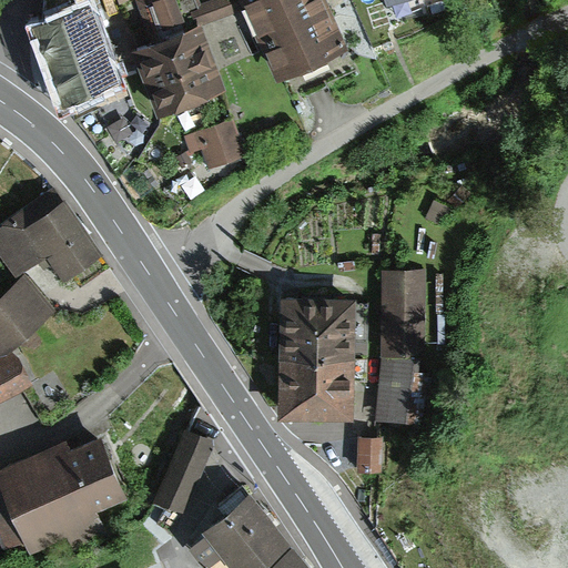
[(63,108),(119,87),(91,11),(100,8),(95,0),(46,0),(44,18),(30,23),(63,108)]
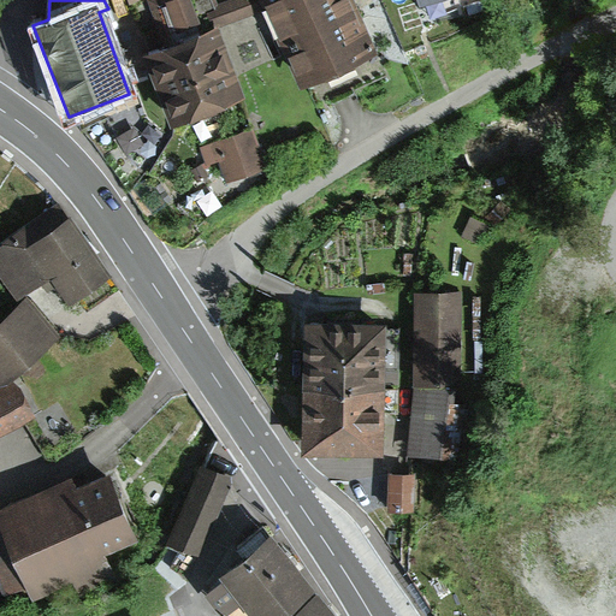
[(175,129),(247,96),(220,29),(264,11),(258,0),(227,0),(218,5),(215,0),(154,0),(148,3),(163,39),(143,47),(175,129)]
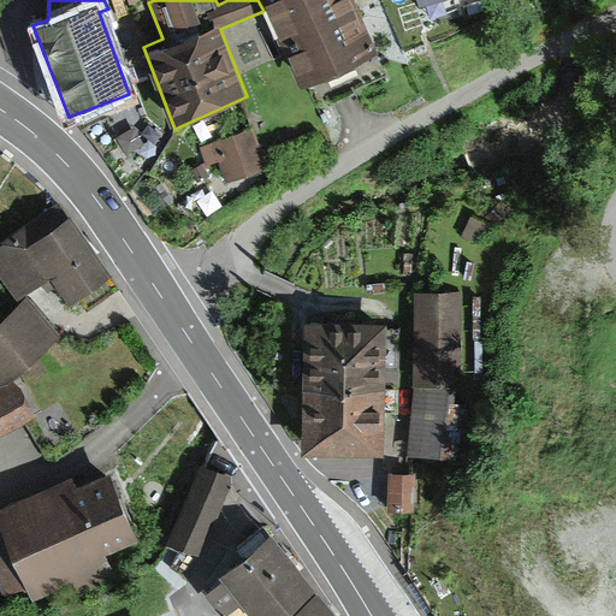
[(300,89),(378,54),(353,0),(258,0),(264,11),(300,89)]
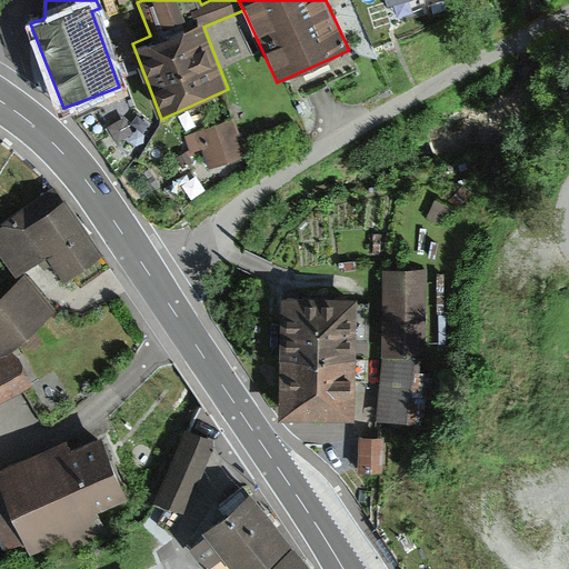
[(209,166),(247,151),(235,117),(186,135),(191,151),(202,147),(209,166)]
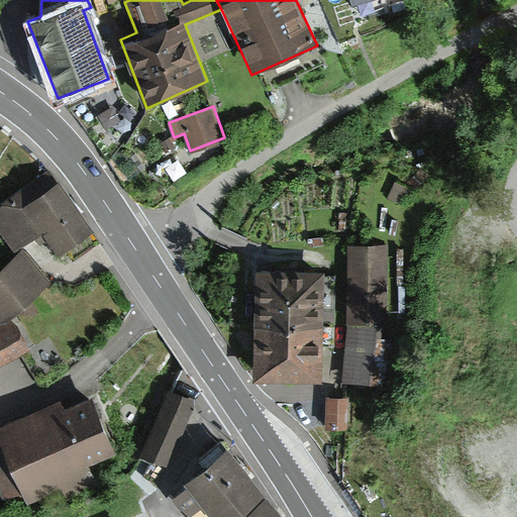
[(61,255),(92,233),(50,175),(0,209),(0,231),(14,250),(35,236),(39,242),(47,236),(61,255)]
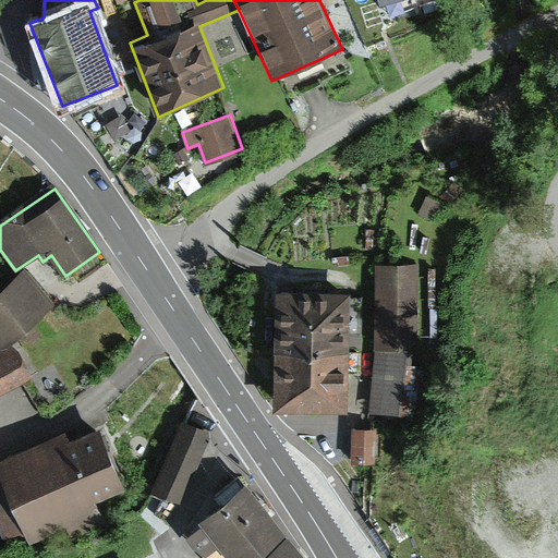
[(419,262),(377,261),(375,344),(416,346),(419,262)]
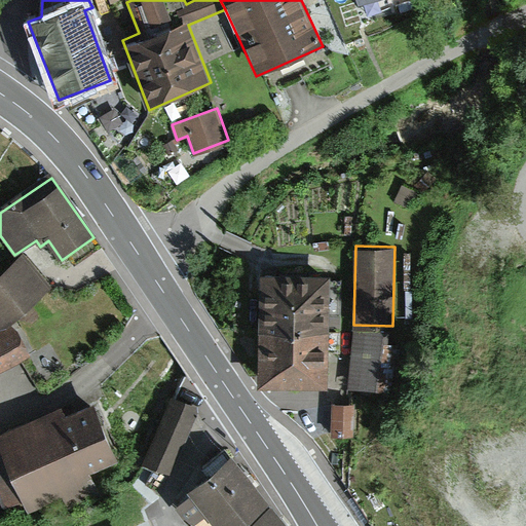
[(53,288),(26,256),(0,276),(0,330),(10,326),(53,288)]
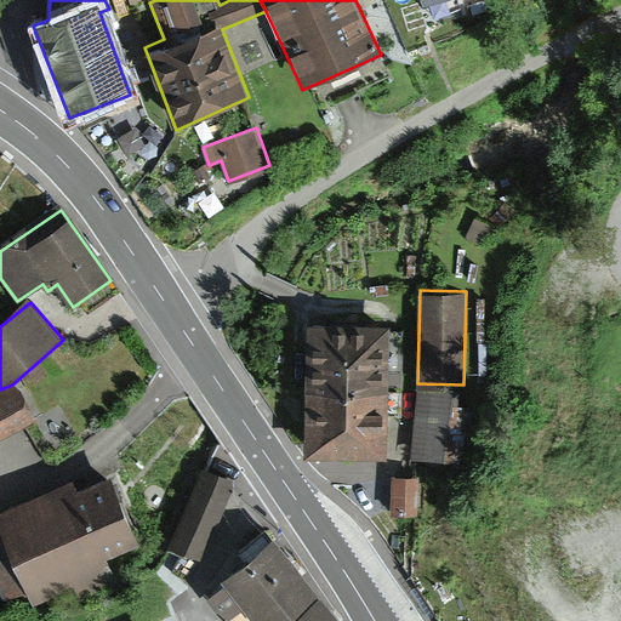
[(309,315),(305,448),(347,449),(386,450),(389,319),(351,318),(309,315)]
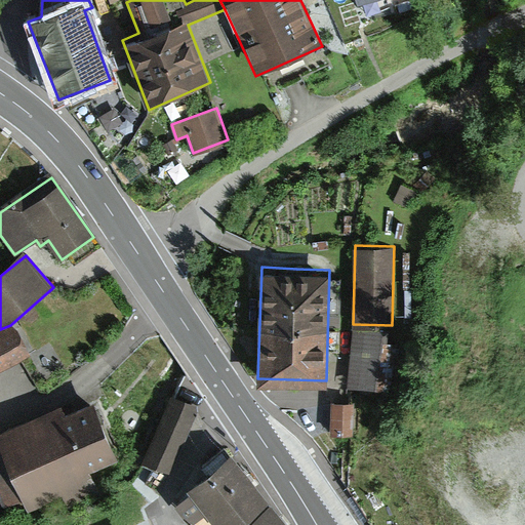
[(0,372),(32,357),(18,331),(10,325),(0,329),(0,372)]
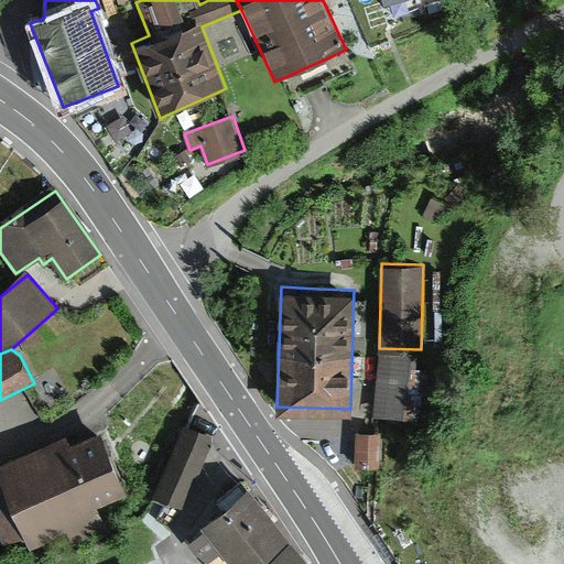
[(380,351),(372,413),(419,420),(425,370),(415,367),(416,353),(380,351)]
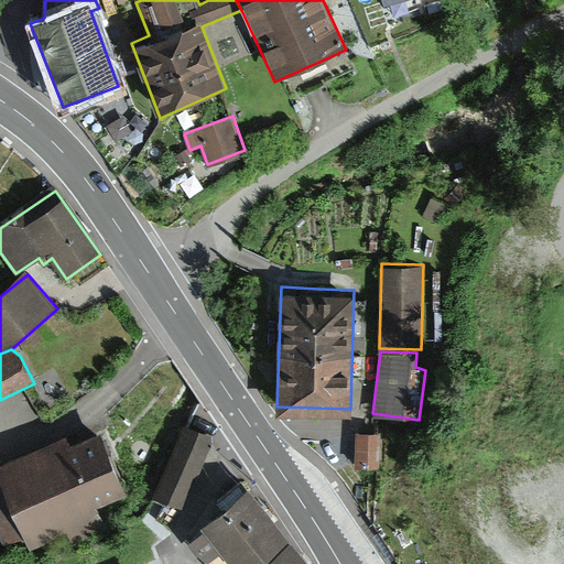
[(151,496),(184,510),(215,440),(183,425),(151,496)]
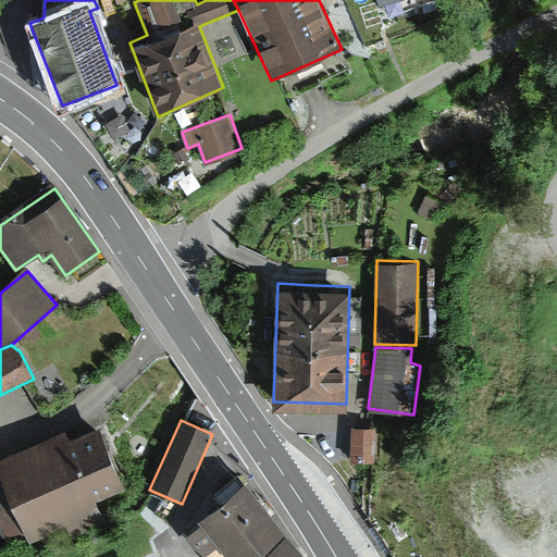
[(374,425),(354,424),(351,458),(373,459),(374,425)]
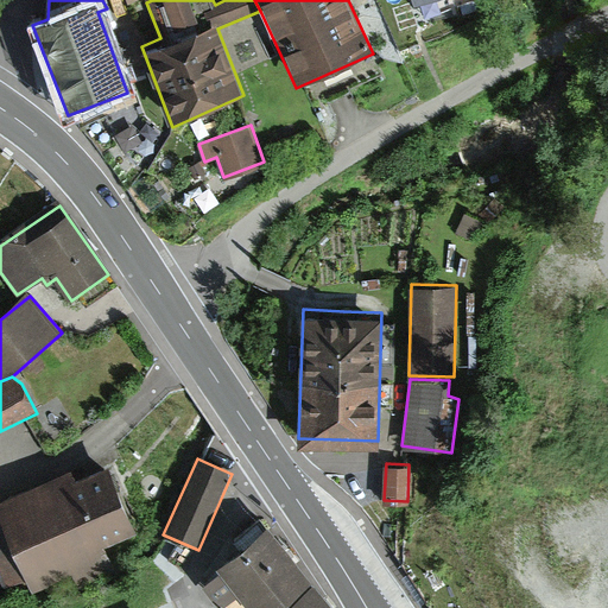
[(122,505),(107,470),(78,483),(73,470),(0,501),(0,583),(4,591),(26,581),(30,590),(73,572),(77,584),(114,568),(106,549),(135,536),(122,505)]
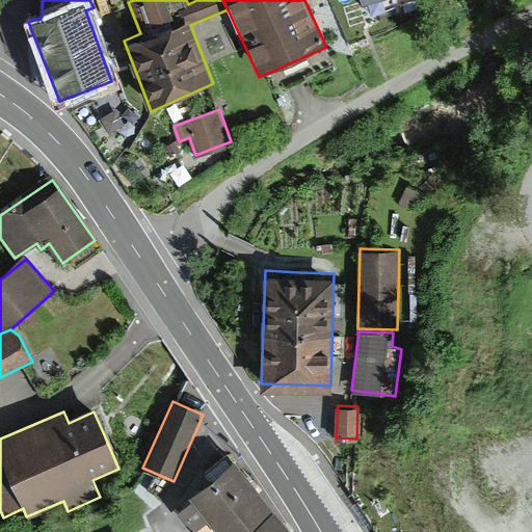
[(235,464),(190,500),(192,503),(178,514),(190,531),(193,528),(195,531),(255,531),(275,516),(255,490),(235,464)]
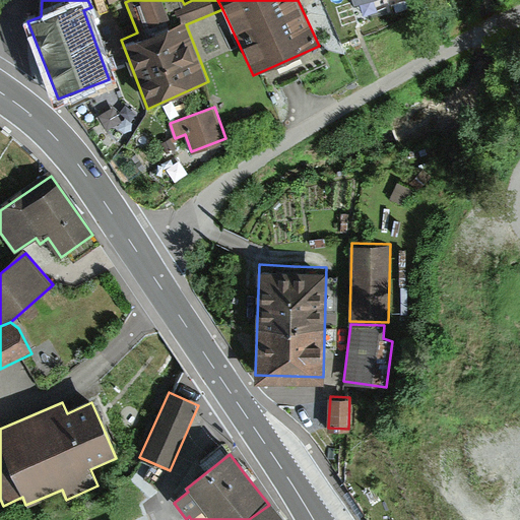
[(281,519),(269,505),(249,519),(281,519)]
